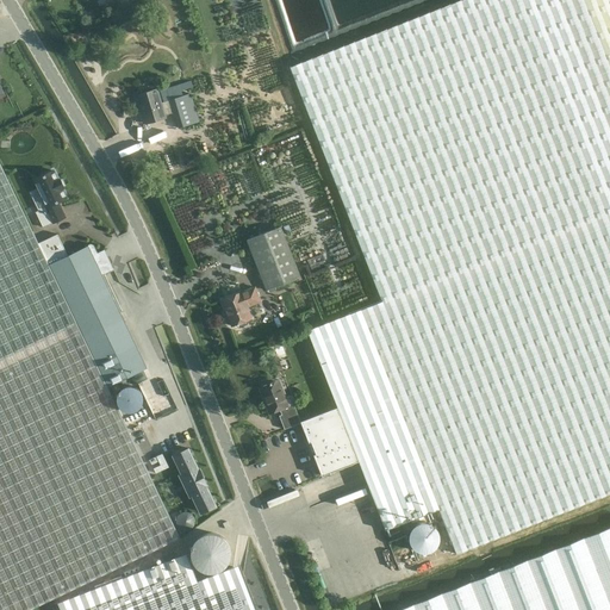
[(609,0),(459,0),(290,66),(381,300),(307,331),(338,408),(300,423),(312,454),(315,454),(316,456),(313,456),(322,479),(360,464),(386,529),(439,508),(456,554),(609,493),(609,0)]
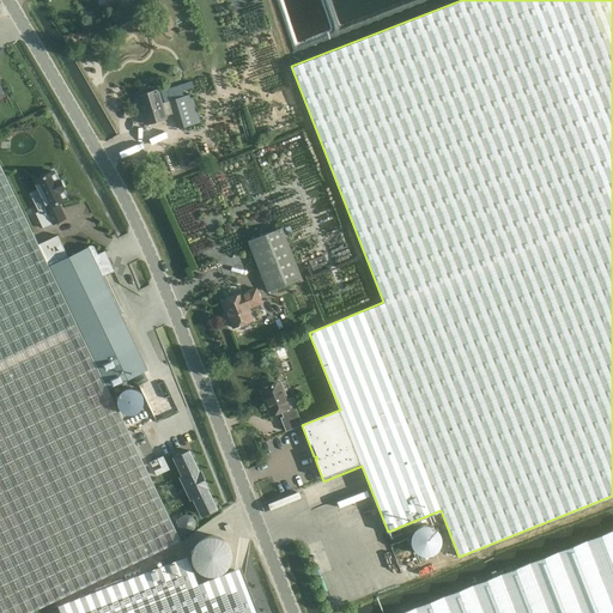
[(357,14),(412,0),(345,0),(346,4),(350,2),(346,10),(357,14)]
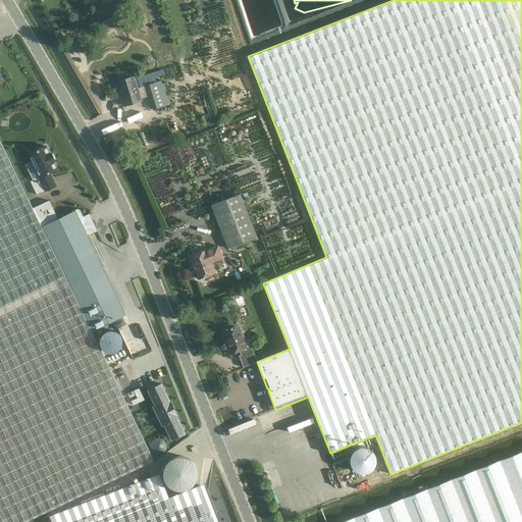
[(148,97),(153,110),(170,105),(163,81),(138,89),(134,76),(117,82),(124,106),(142,101),(141,99),(148,97)]
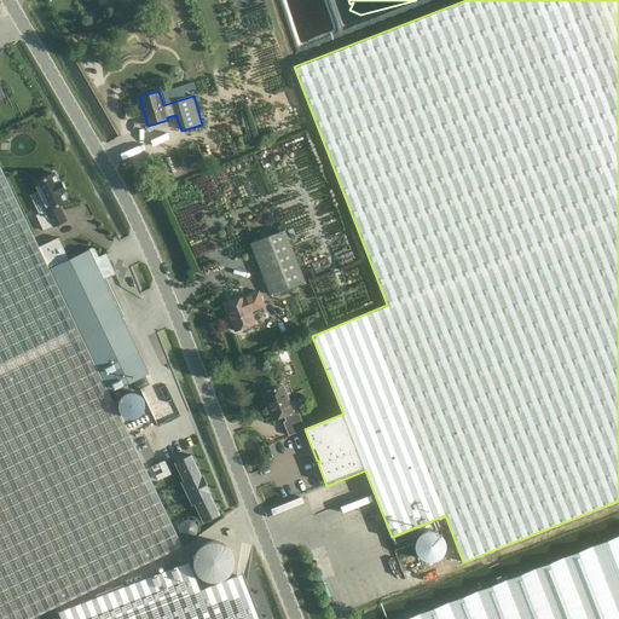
[(0,618),(28,618),(181,545),(109,393),(149,374),(103,279),(115,275),(105,254),(98,258),(94,249),(92,249),(69,260),(58,238),(39,248),(0,167),(0,618)]
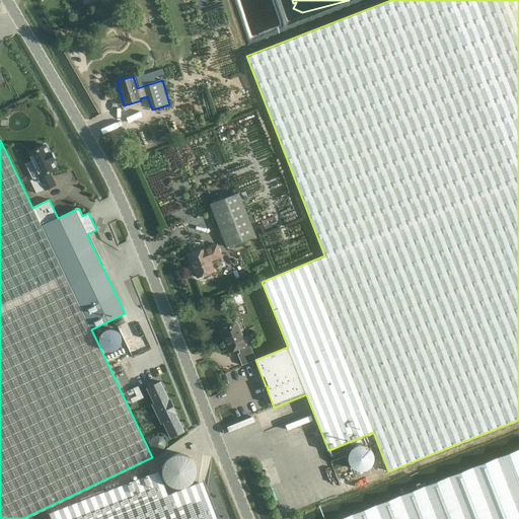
[(56,186),(52,178),(50,172),(57,169),(53,161),(55,160),(51,153),(50,153),(46,146),(29,153),(41,176),(30,180),(36,195),(45,191),(56,186)]
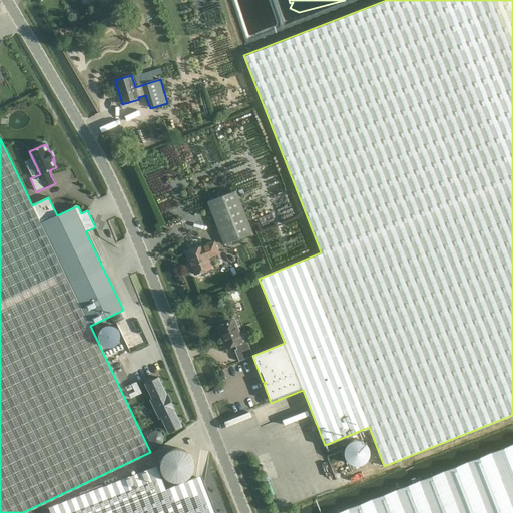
[(236,190),(207,201),(224,244),(253,233),(236,190)]
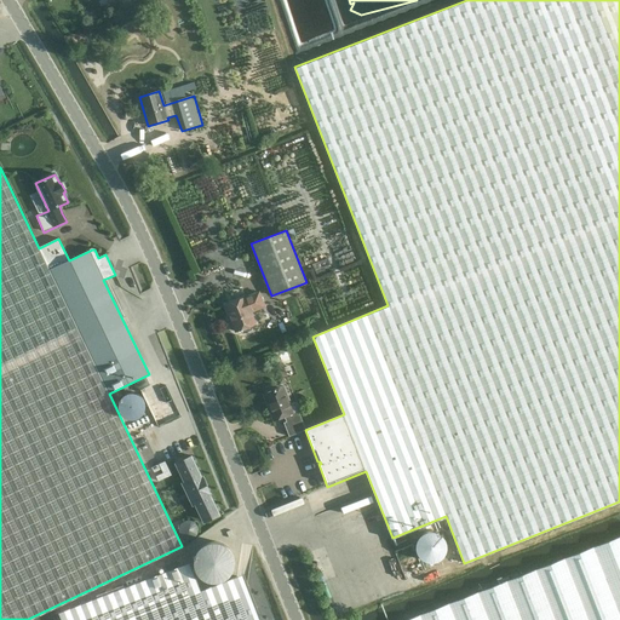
[(252,313),(265,306),(259,292),(225,305),(236,332),(240,329),(241,333),(244,333),(251,331),(252,328),(251,326),(256,323),(252,313)]
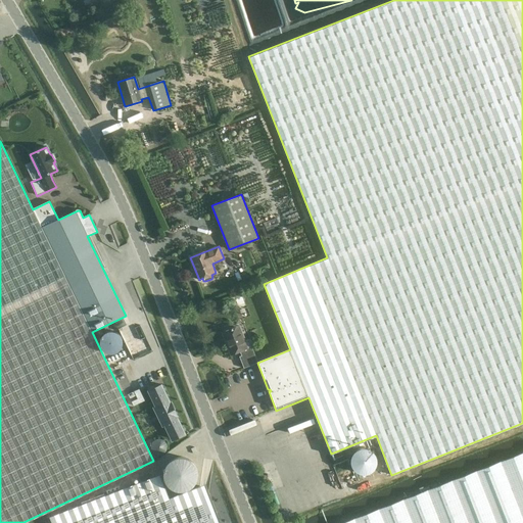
[(239,326),(223,332),(232,354),(240,351),(241,355),(239,357),(243,368),(257,363),(251,347),(252,344),(251,340),(248,339),(244,341),(239,326)]
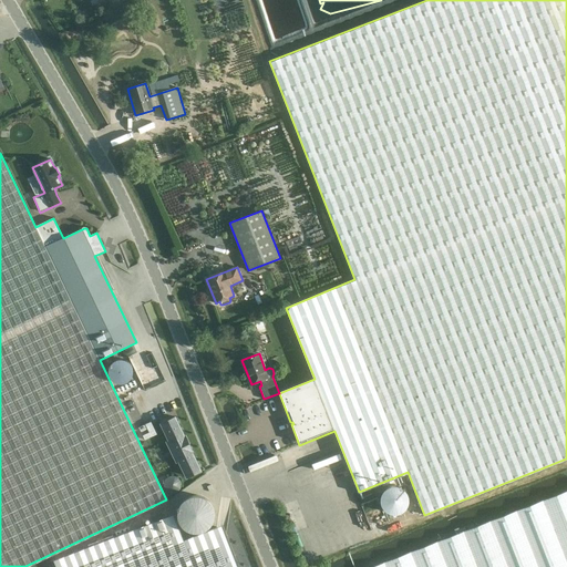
[(175,416),(163,423),(167,433),(179,426),(175,416)]
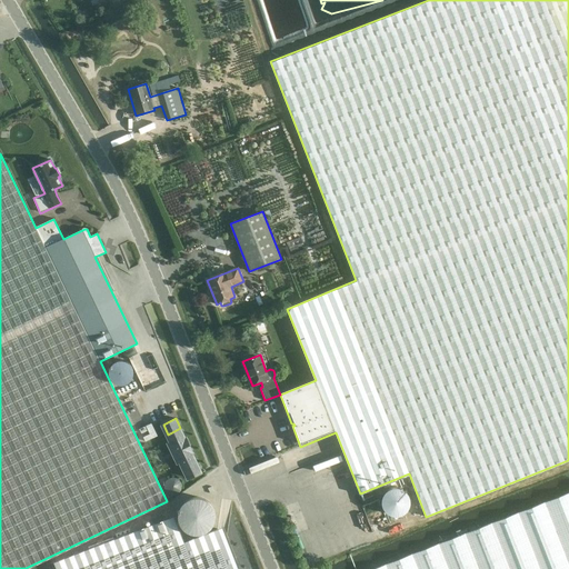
[(139,429),(141,433),(148,430),(149,433),(143,437),(146,441),(157,436),(151,423),(139,429)]
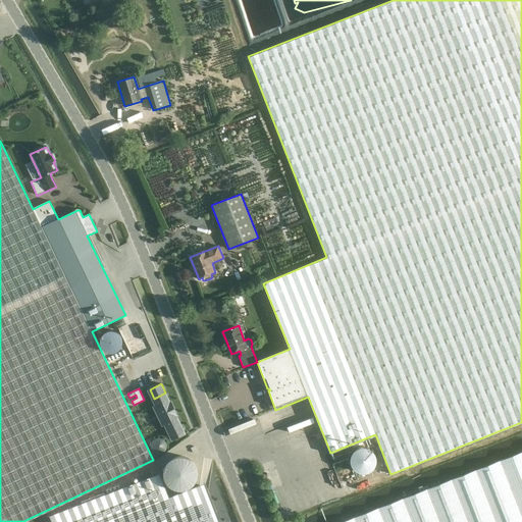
[(165,393),(154,399),(158,407),(170,402),(169,402),(165,393)]
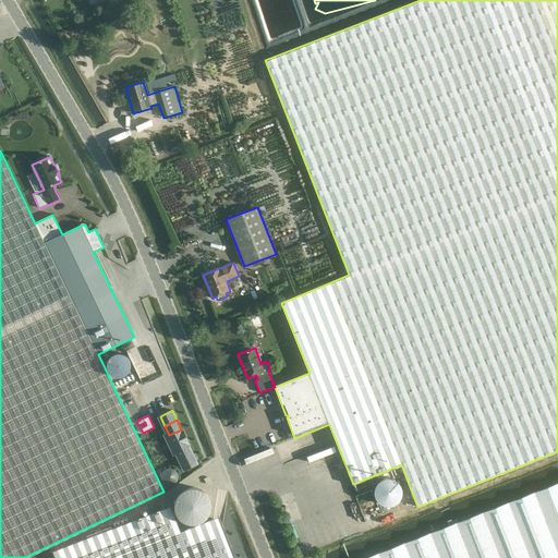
[(169,435),(167,436),(170,444),(186,436),(182,428),(181,429),(182,429),(169,435)]
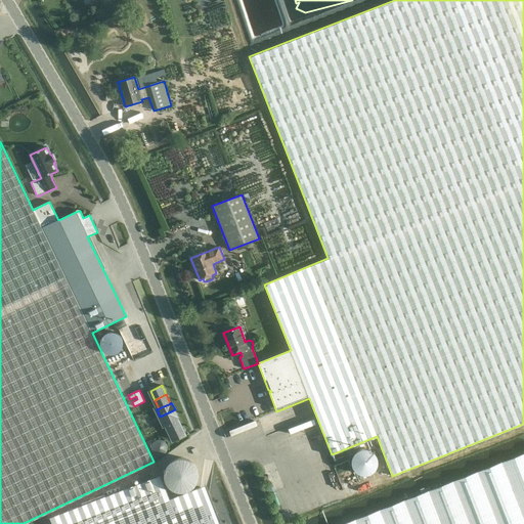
[(175,409),(160,417),(164,424),(166,423),(165,423),(177,417),(177,418),(178,417),(175,409)]
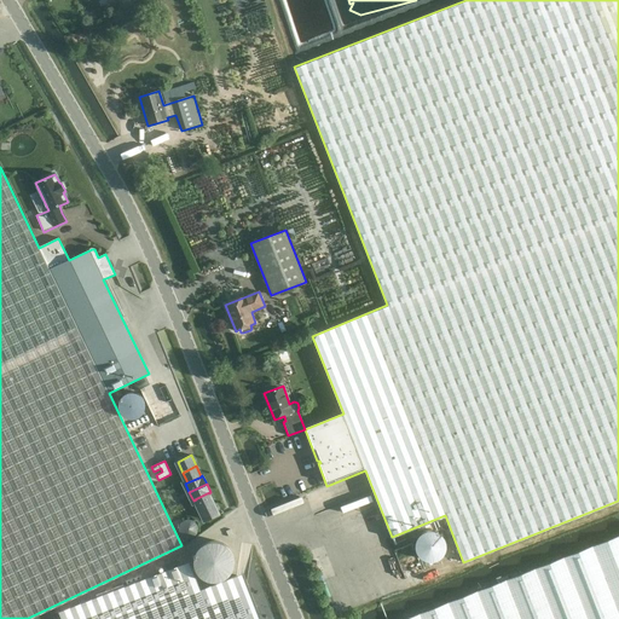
[(209,492),(195,499),(196,499),(201,510),(214,503),(209,493),(209,492)]
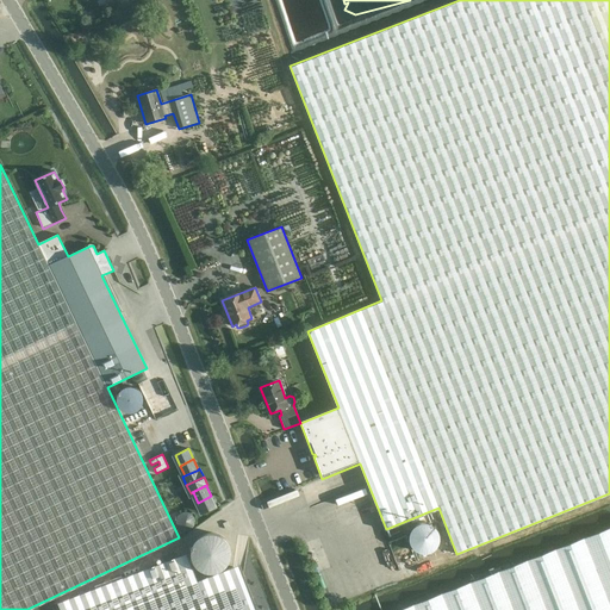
[(211,496),(198,503),(203,512),(216,506),(211,496)]
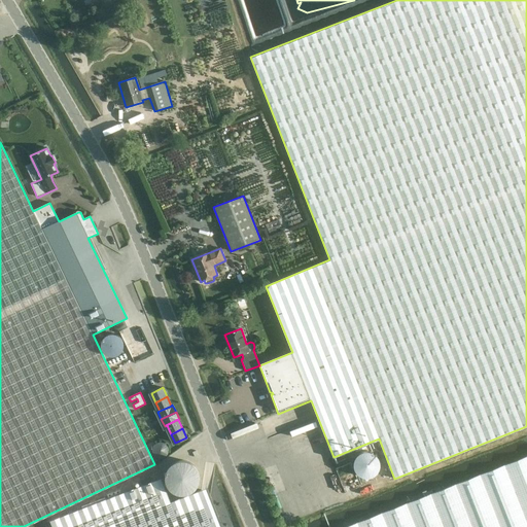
[(171,446),(171,444),(171,442),(169,438),(166,437),(162,436),(159,436),(156,437),(155,438),(153,442),(152,445),(152,448),(154,452),(157,454),(160,455),(162,455),(165,455),(168,453),(170,450),(171,448),(171,446)]
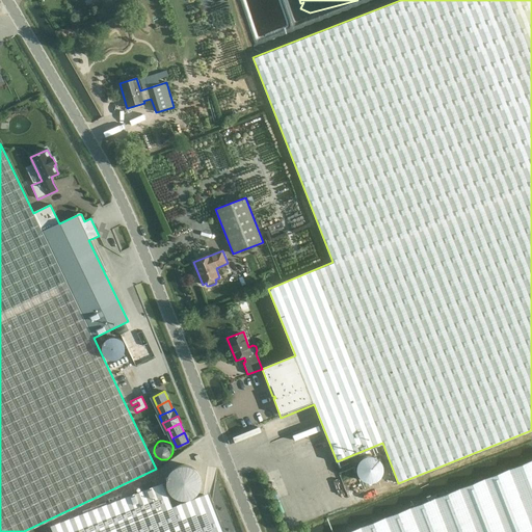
[(354,456),(356,480),(379,478),(378,454),(354,456)]
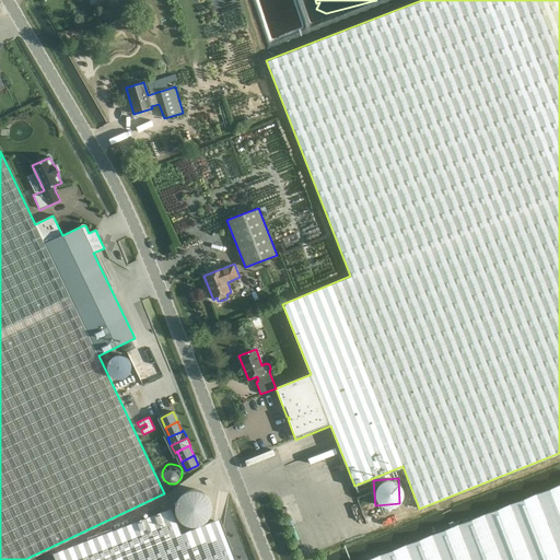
[(559,559),(559,483),(365,559),(559,559)]
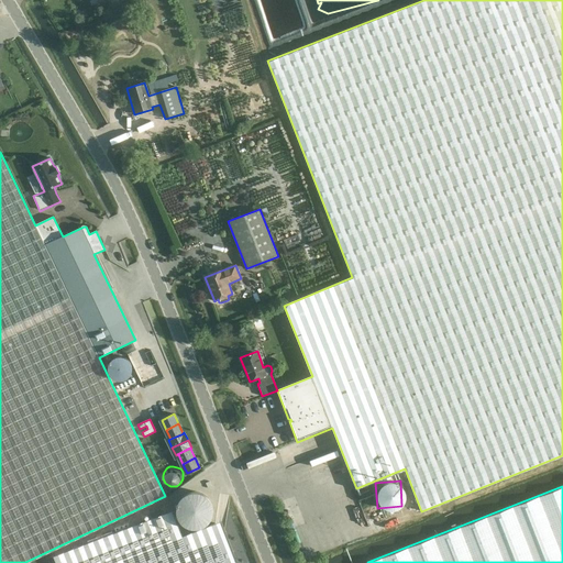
[(57,562),(238,562),(221,518),(181,533),(173,510),(55,556),(57,562)]
